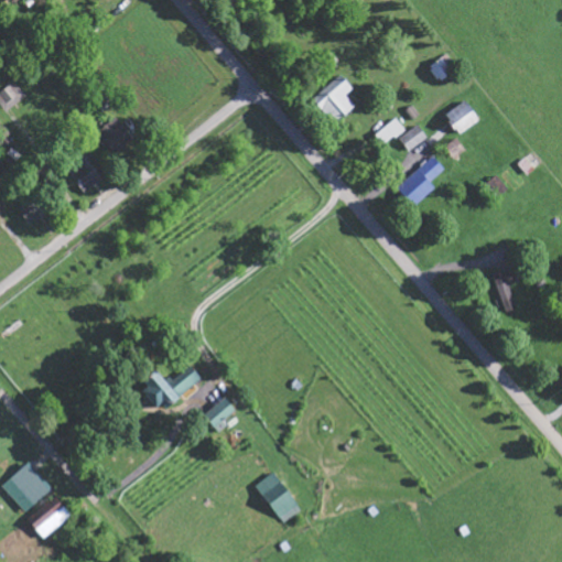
[(456,67),(445,53),(428,67),(439,80),(456,67)]
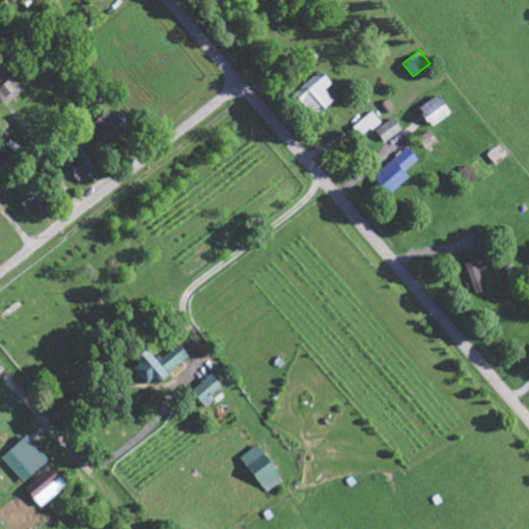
[(326,89),(332,83),(319,70),(294,93),(314,116),(334,98),(326,89)]
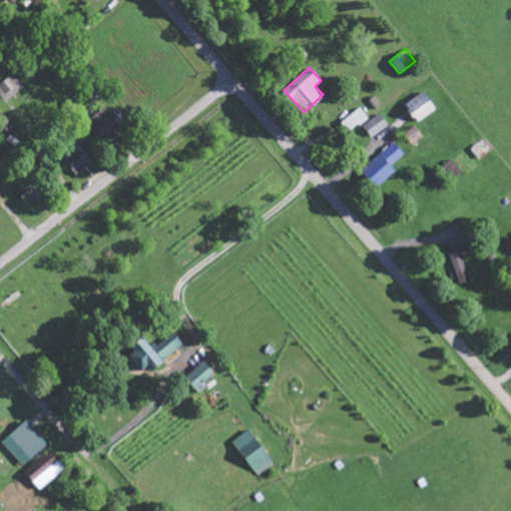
[(23,89),(14,74),(0,82),(0,94),(4,101),(23,89)]
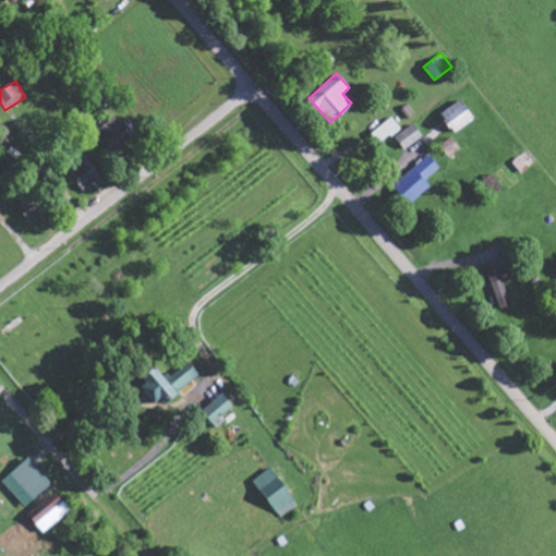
[(472,120),(460,99),(440,111),(452,132),(472,120)]
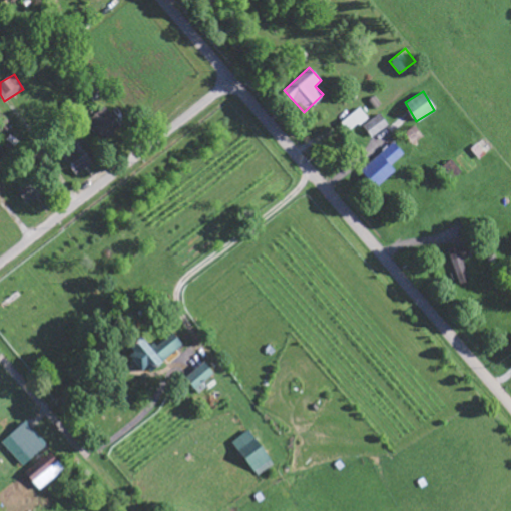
[(105,143),(122,127),(103,106),(86,122),(105,143)]
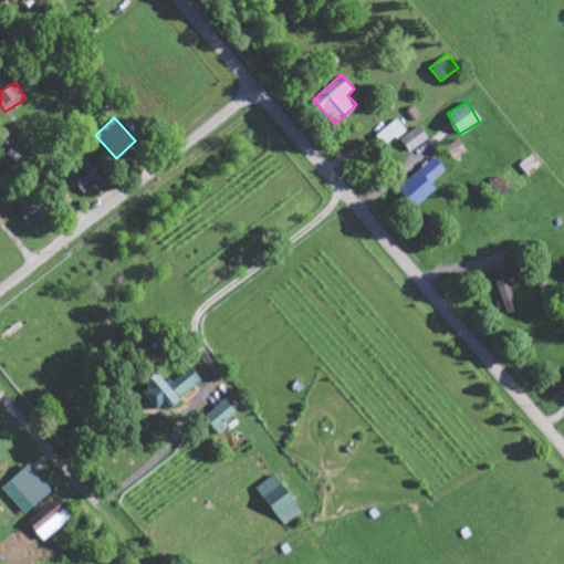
[(375,134),(384,146),(406,129),(397,117),(375,134)]
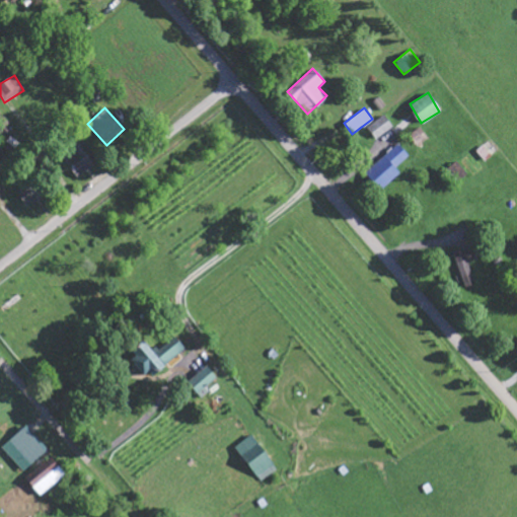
[(366,126),(375,139),(392,127),(383,114),(366,126)]
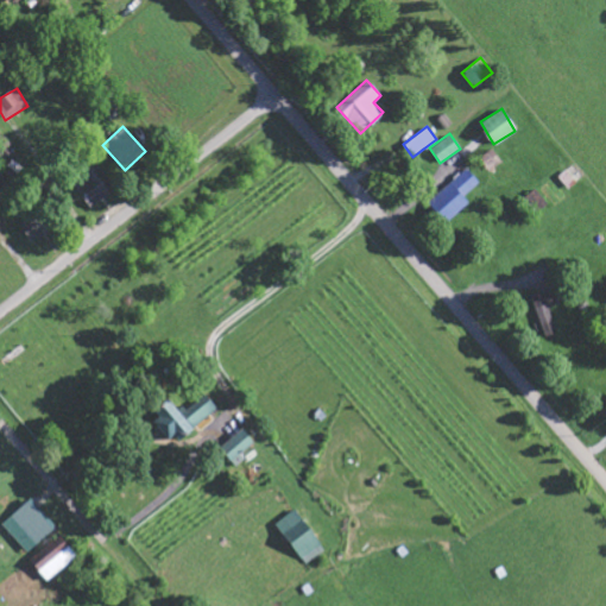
[(114,189),(95,164),(70,183),(90,208),(114,189)]
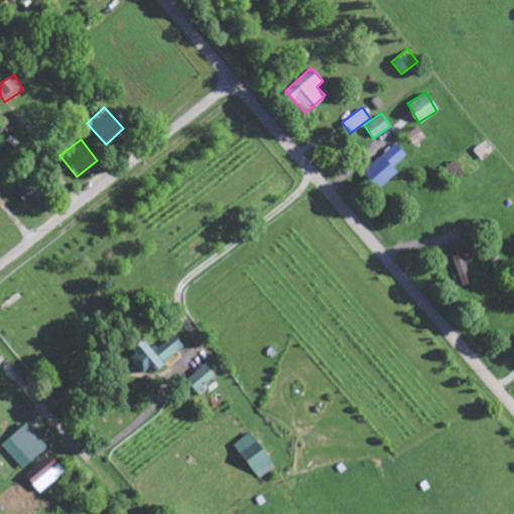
[(392,167),(406,154),(394,142),(362,173),(378,189),(396,171),(392,167)]
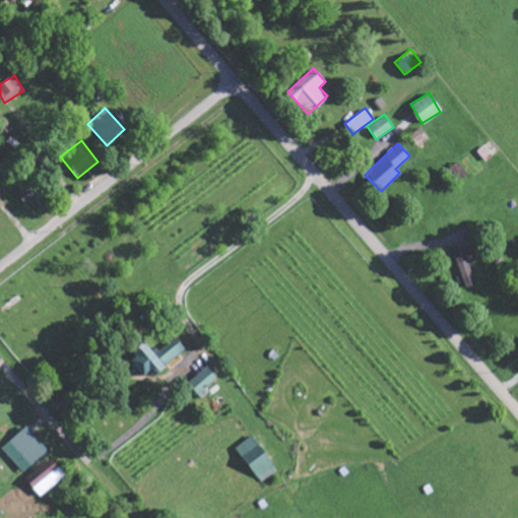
[(458,183),(468,175),(457,162),(447,169),(458,183)]
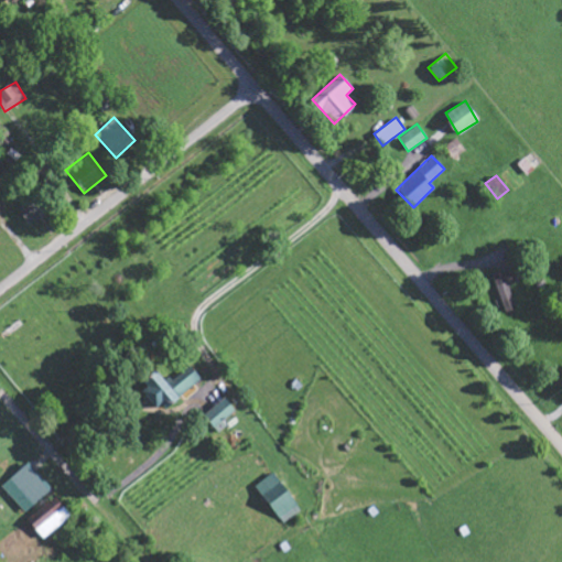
[(52,207),(39,191),(17,208),(30,225),(52,207)]
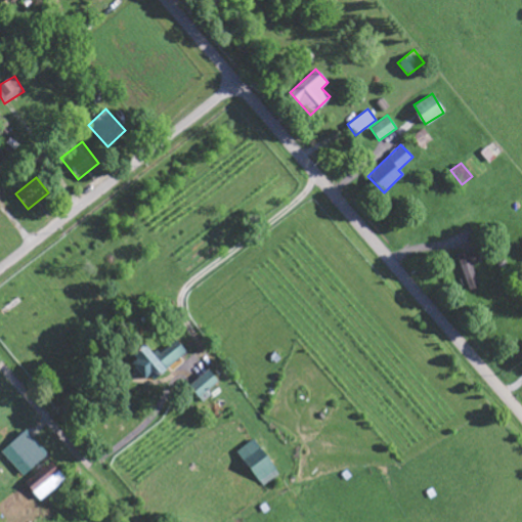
[(481,262),(477,247),(458,253),(469,289),(479,286),(472,265),(481,262)]
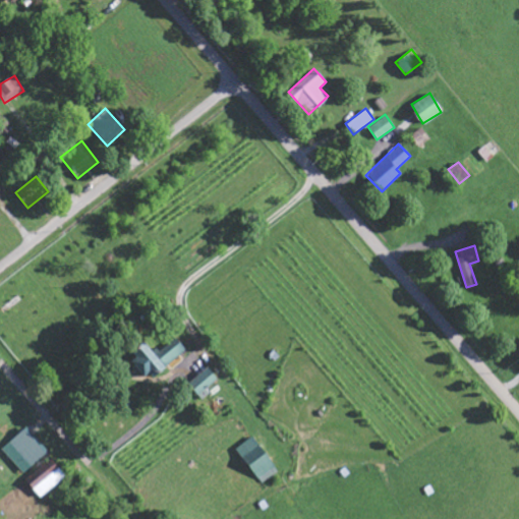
[(185,349),(176,337),(154,354),(145,342),(128,354),(147,379),(185,349)]
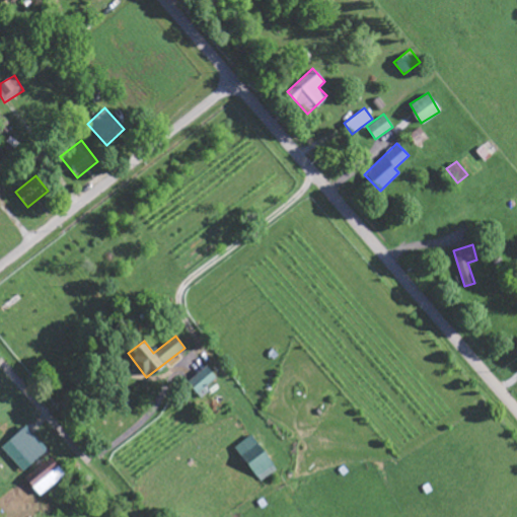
[(187,382),(200,397),(218,382),(206,367),(187,382)]
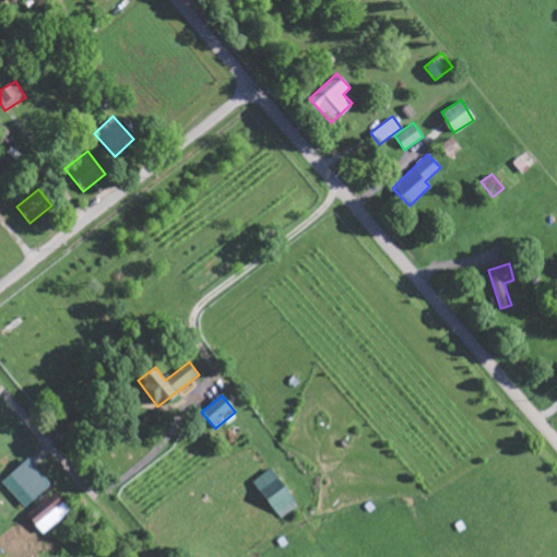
[(25,508),(48,486),(24,460),(1,482),(25,508)]
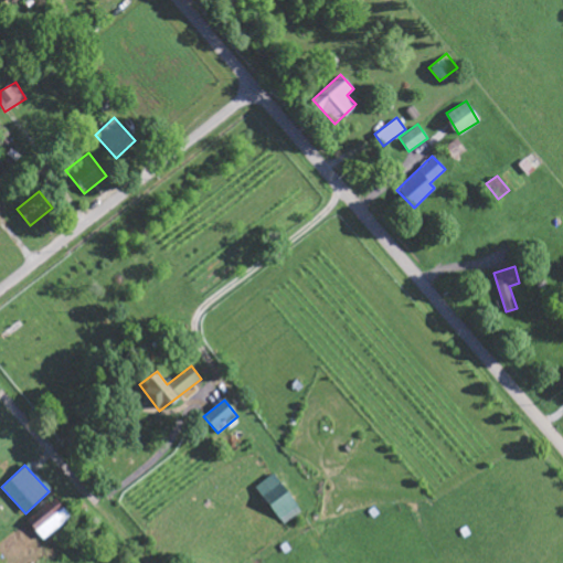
[(282,524),(300,513),(276,473),(257,485),(282,524)]
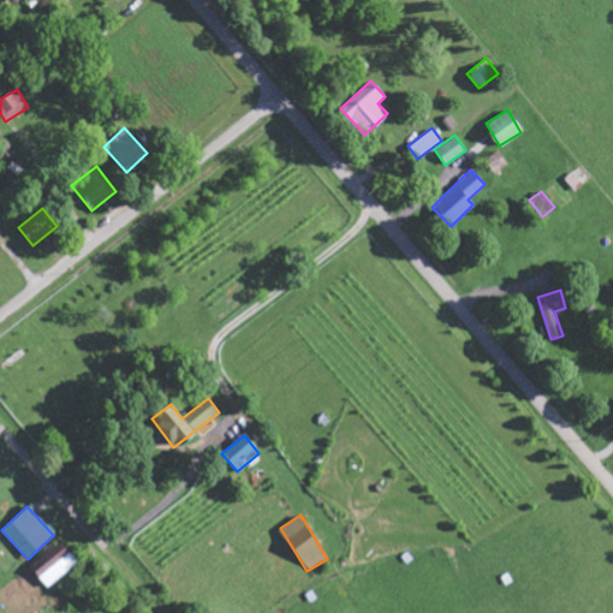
[(77,565),(63,542),(29,564),(43,587),(77,565)]
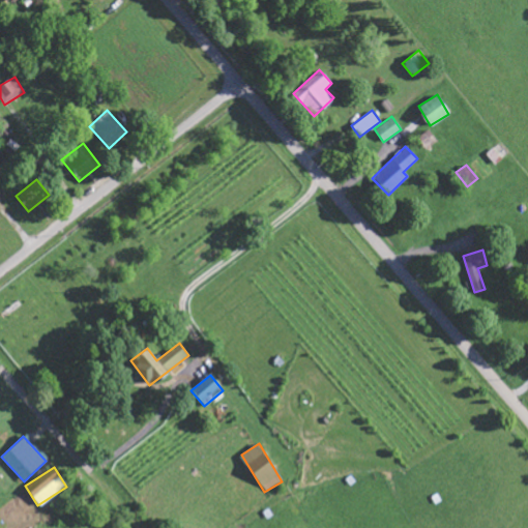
All buildings are outlined.
